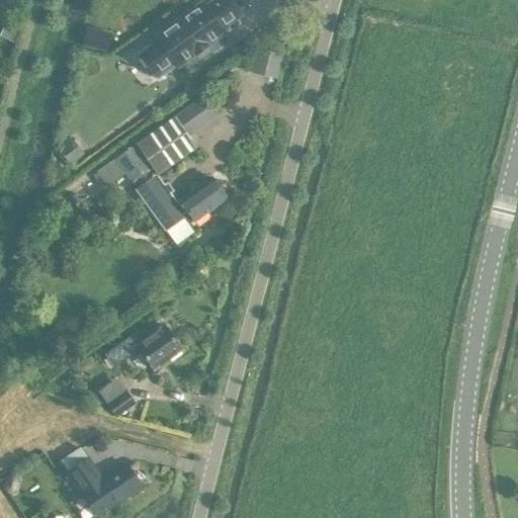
[(205,45),(223,32),(220,28),(240,14),(229,0),(217,0),(206,8),(202,4),(157,36),(157,37),(142,49),(145,52),(140,56),(154,75),(174,61),(177,66),(194,53),(195,54),(206,46),(205,45)]
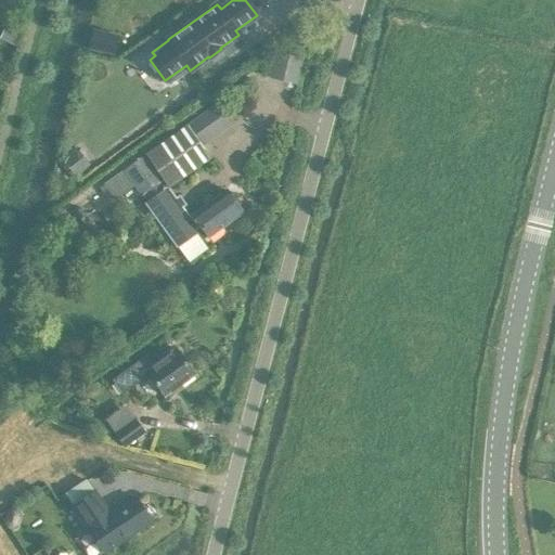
[(295,85),(301,59),(275,52),(269,78),(295,85)]
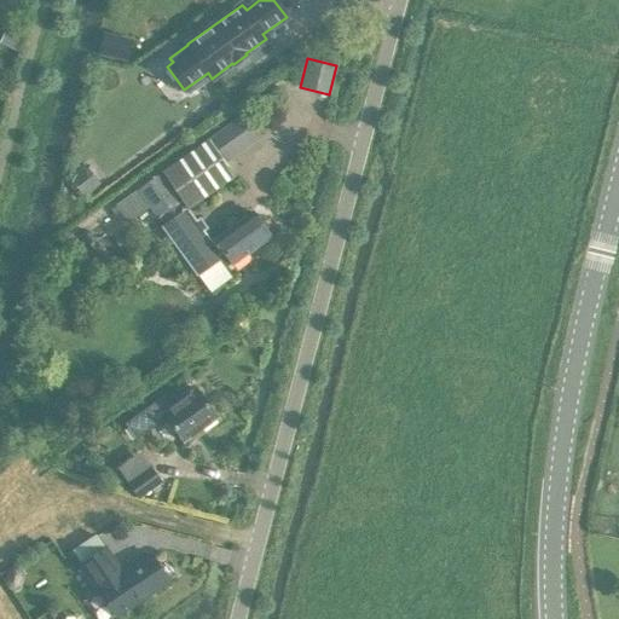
[(186,208),(233,175),(221,160),(258,134),(244,115),(116,206),(128,223),(150,208),(156,218),(158,217),(165,225),(162,226),(196,275),(217,261),(214,259),(221,253),(230,265),(270,236),(252,213),(210,242),(203,232),(207,230),(198,218),(195,220),(186,208)]
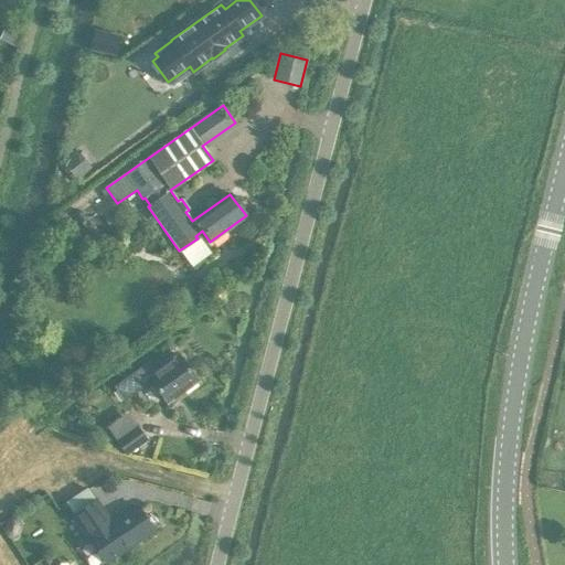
[(89,167),(80,152),(64,164),(74,178),(89,167)]
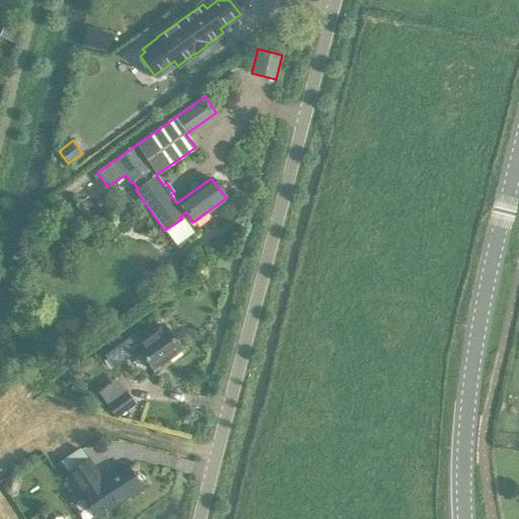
[(181,351),(164,327),(143,343),(136,332),(104,356),(114,369),(139,351),(153,370),(181,351)]
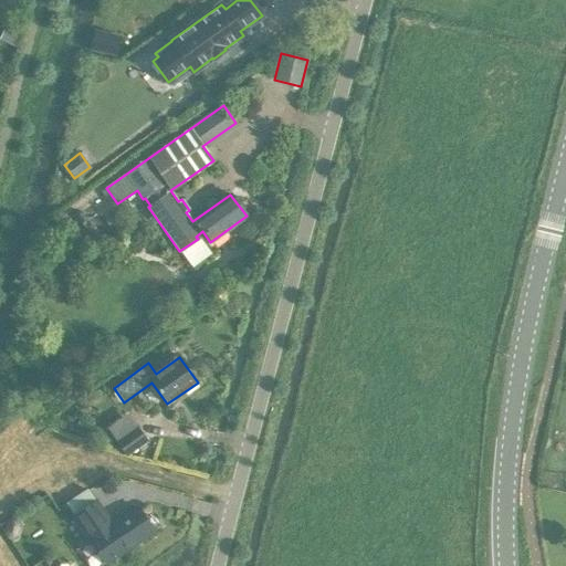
[(127,456),(147,441),(136,427),(127,413),(106,428),(127,456)]
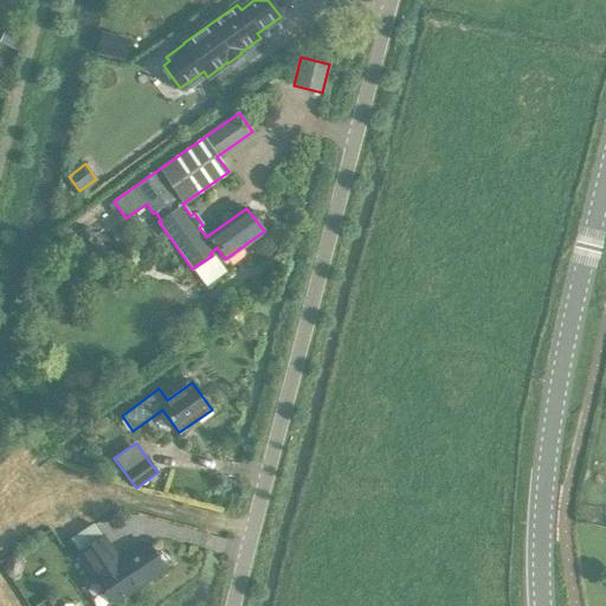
[(92,522),(69,539),(79,554),(88,567),(96,578),(95,578),(113,605),(165,569),(147,543),(120,561),(111,550),(113,550),(104,537),(103,539),(92,522)]
